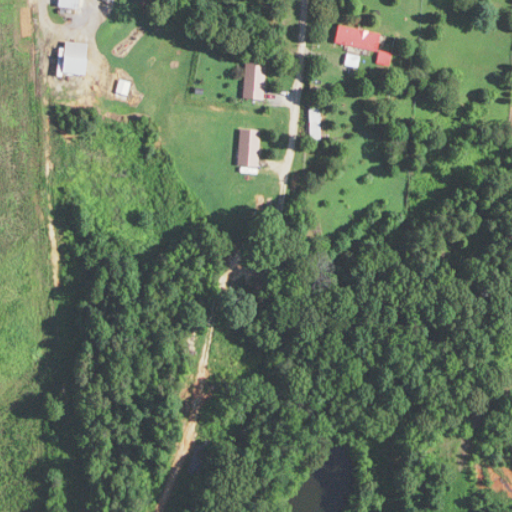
[(376,51),(380,33),(339,25),(335,43),(376,51)]
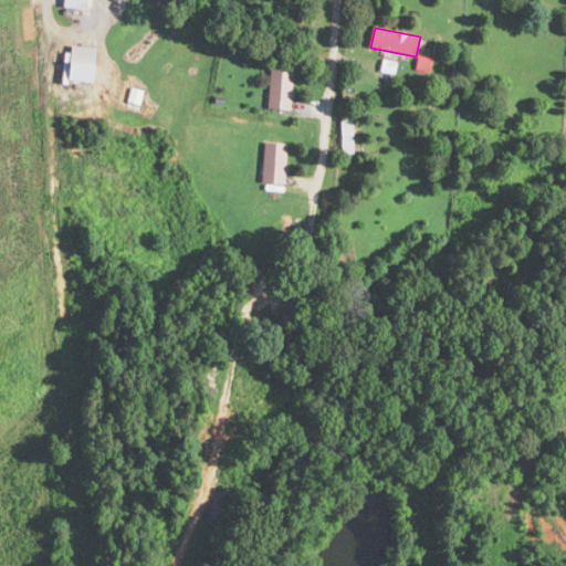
[(69,83),(95,84),(96,49),(71,48),(69,83)]
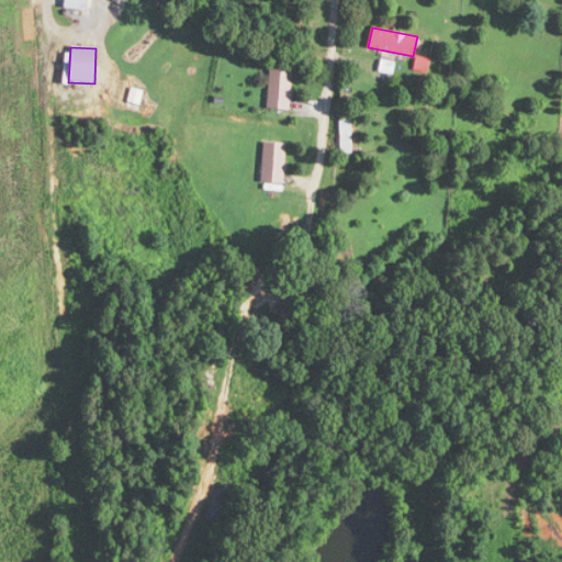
[(269,110),(291,110),(291,69),(269,69),(269,110)]
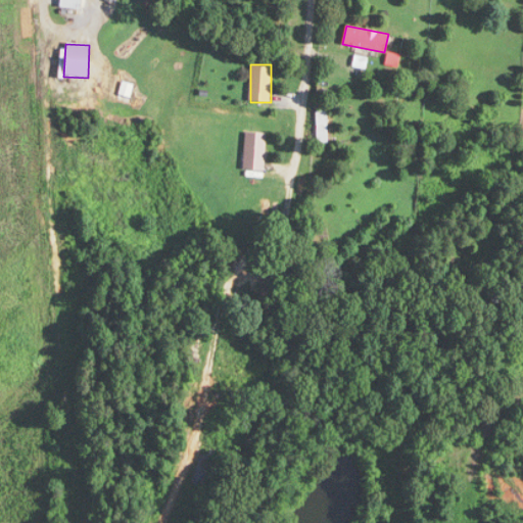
[(83,88),(84,81),(73,79),(72,86),(83,88)]
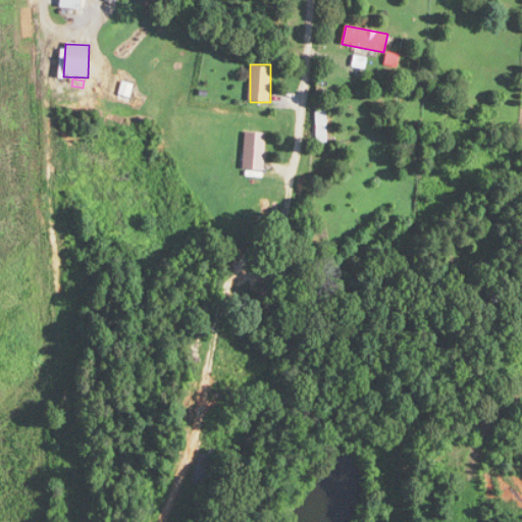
[(265,133),(244,133),(244,169),(265,169),(265,133)]
